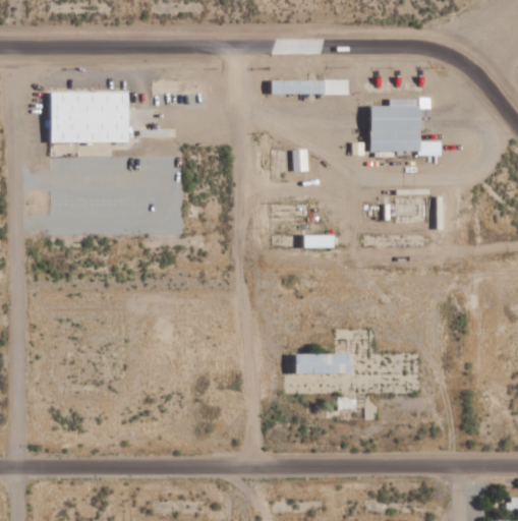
[(272,95),(347,94),(347,78),(271,79),(272,95)]
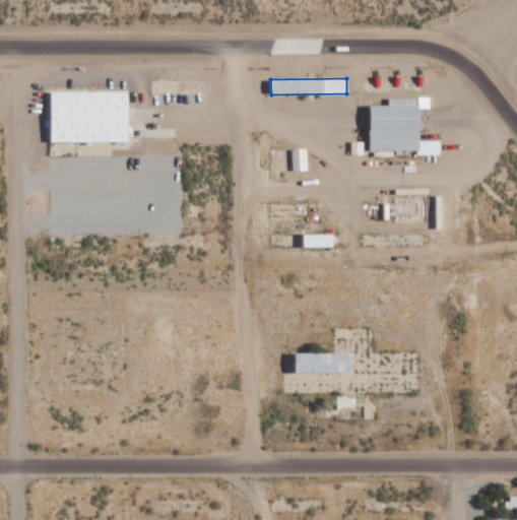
[(51,143),(129,142),(129,91),(47,91),(47,103),(51,103),(51,143)]
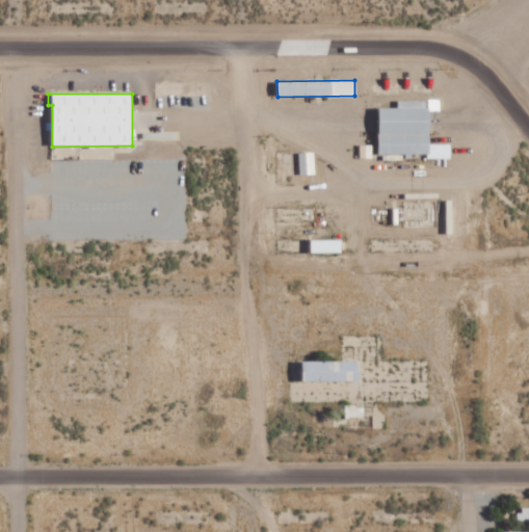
[(379,155),(411,155),(411,154),(425,155),(425,159),(449,159),(449,144),(430,143),(430,108),(379,107),(379,155)]
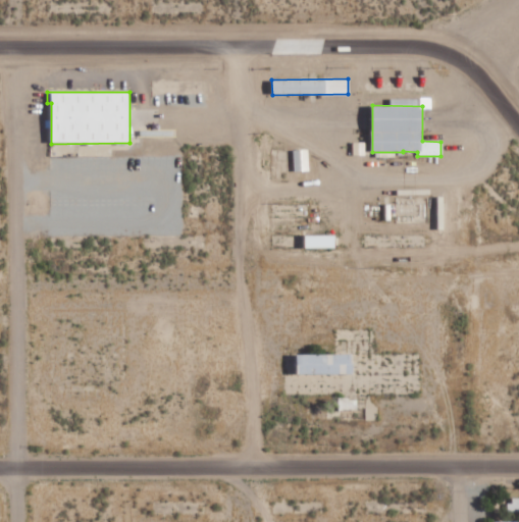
[(351,155),(364,155),(363,142),(351,143),(351,155)]
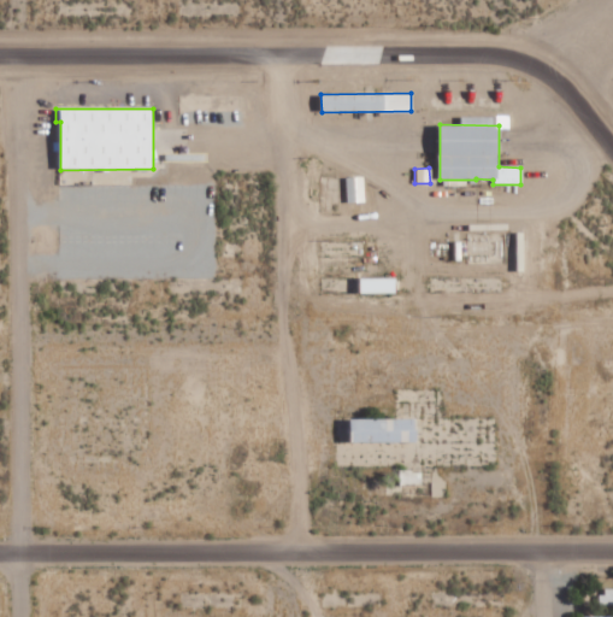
[(363,177),(343,177),(345,203),(363,201),(363,177)]
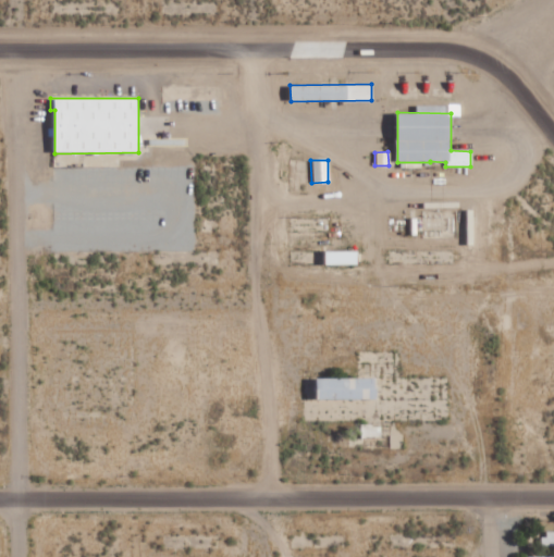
[(318,399),(378,399),(378,378),(318,379),(318,399)]
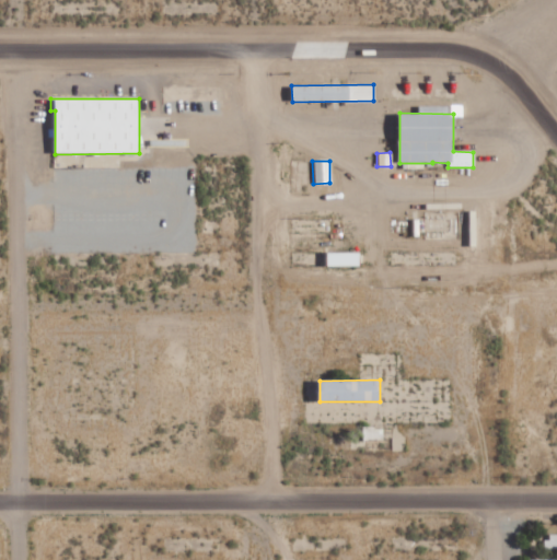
[(555,534),(540,534),(538,549),(556,549),(556,539),(555,540),(555,534)]
